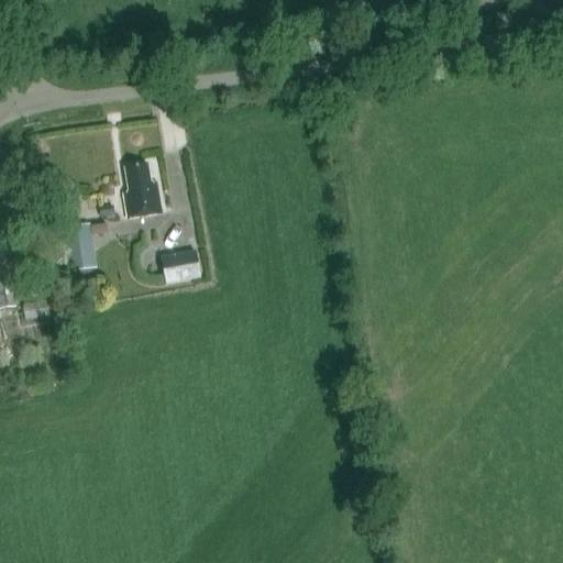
[(151,183),(147,165),(142,166),(122,169),(127,195),(121,196),(125,221),(157,216),(163,214),(157,181),(151,183)]
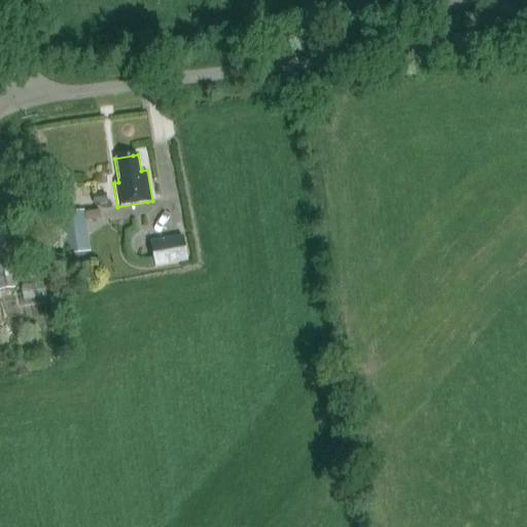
[(107,203),(106,192),(93,195),(94,204),(107,203)]
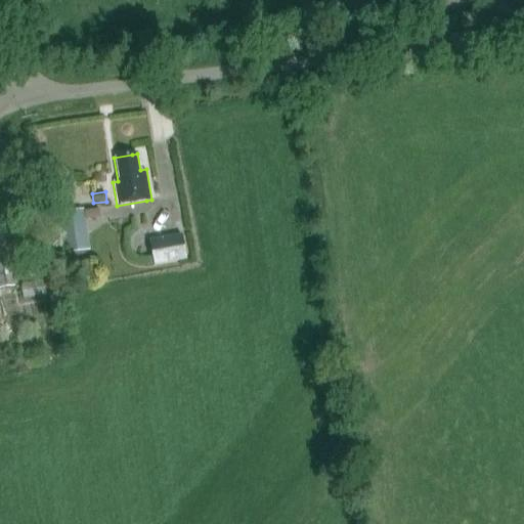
[(89,250),(83,210),(58,213),(67,271),(89,267),(86,251),(89,250)]
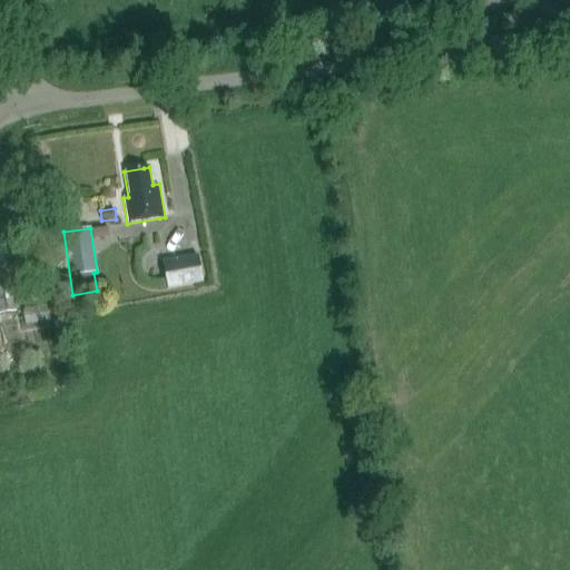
[(168,288),(203,283),(198,255),(164,261),(168,288)]
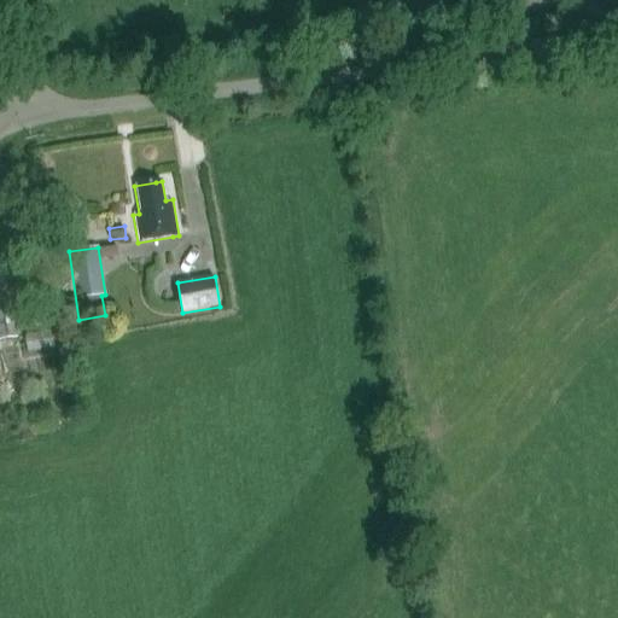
[(36,296),(48,293),(47,279),(35,280),(36,296)]
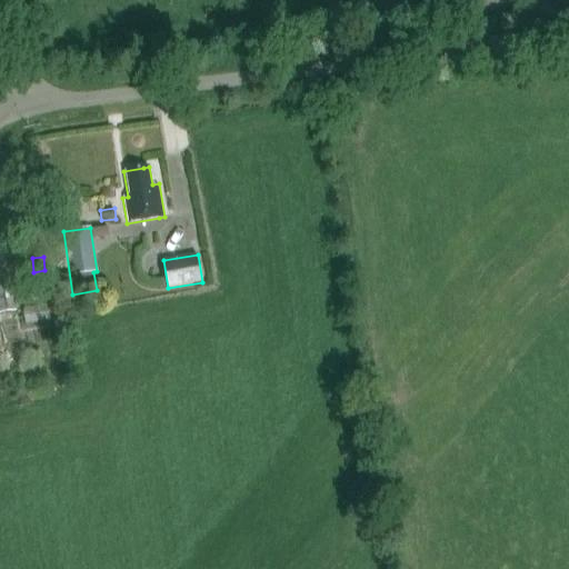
[(11,282),(0,283),(0,313),(16,311),(11,282)]
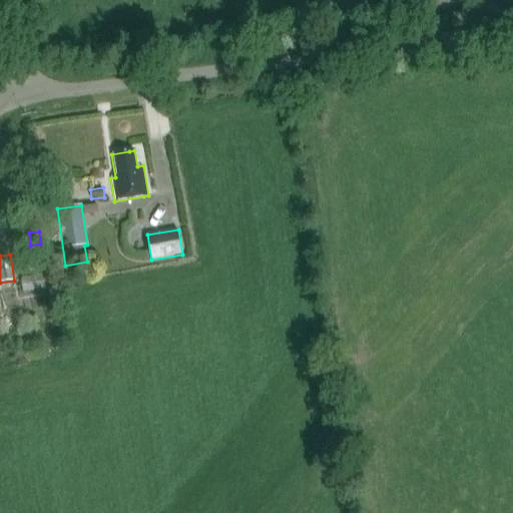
[(46,289),(44,276),(20,279),(22,292),(46,289)]
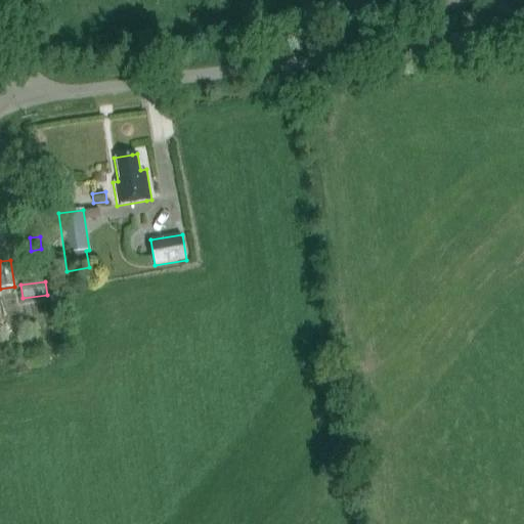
All buildings are outlined.
